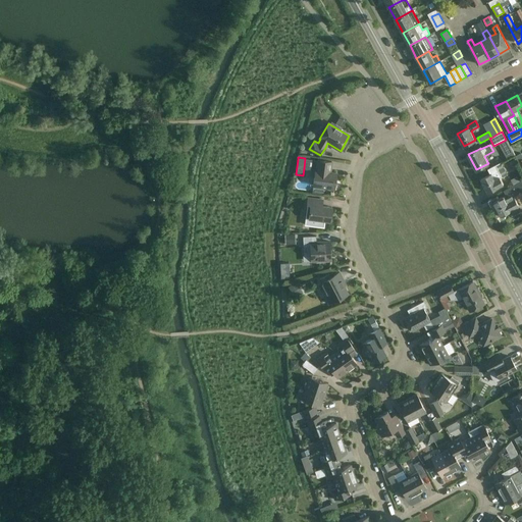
[(313,186),(324,188),(334,189),(336,172),(330,172),(331,162),(318,160),(316,170),(315,170),(313,186)]
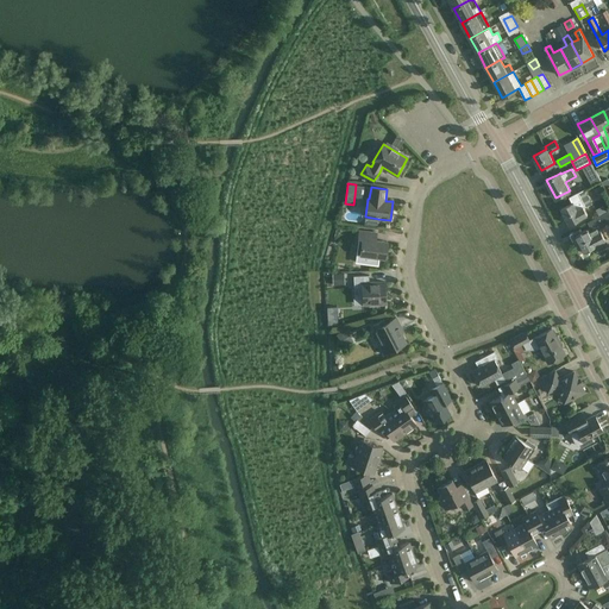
[(570,224),(581,218),(588,214),(584,207),(591,203),(583,189),(569,198),(572,203),(562,208),(570,224)]
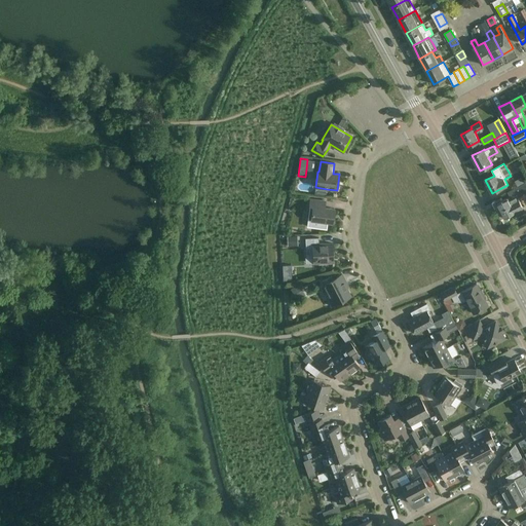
[(525,182),(508,192),(511,197),(509,198),(509,197),(497,203),(504,217),(515,211),(518,216),(525,212),(517,196),(523,194),(524,196),(525,195),(525,182)]
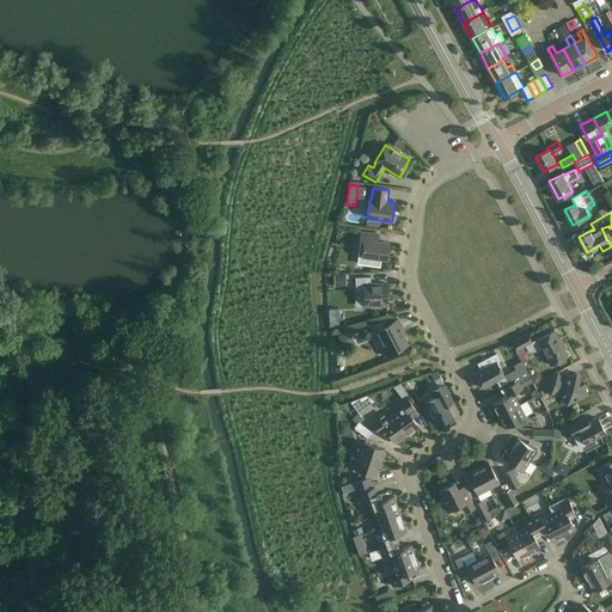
[(361,240),(357,263),(381,267),(383,259),(387,259),(389,243),(378,242),(378,234),(361,232),(360,240),(361,240)]
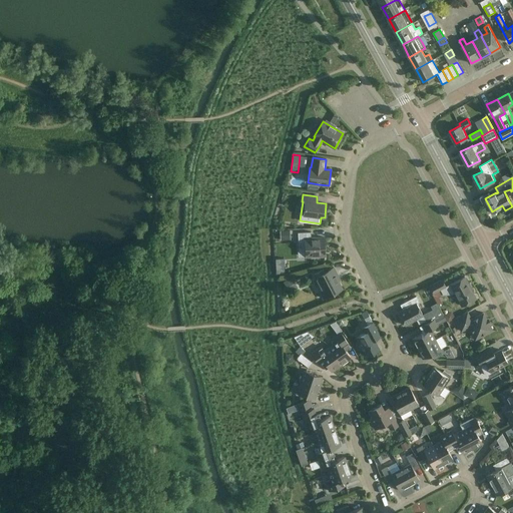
[(281,231),(282,236),(282,240),(291,239),(290,230),(281,231)]
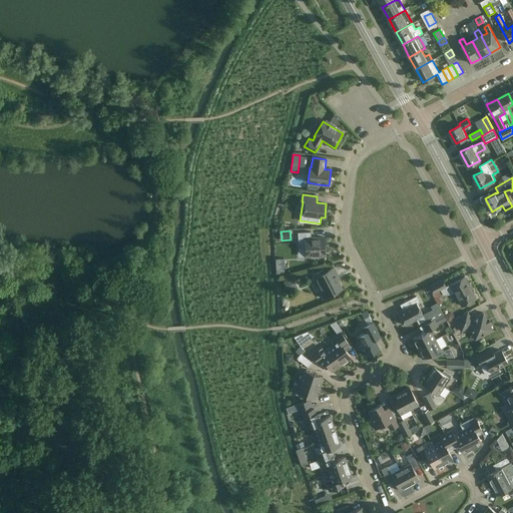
[(315,257),(316,258),(325,257),(324,237),(311,237),(311,231),(298,232),(299,250),(306,250),(306,257),(315,257)]
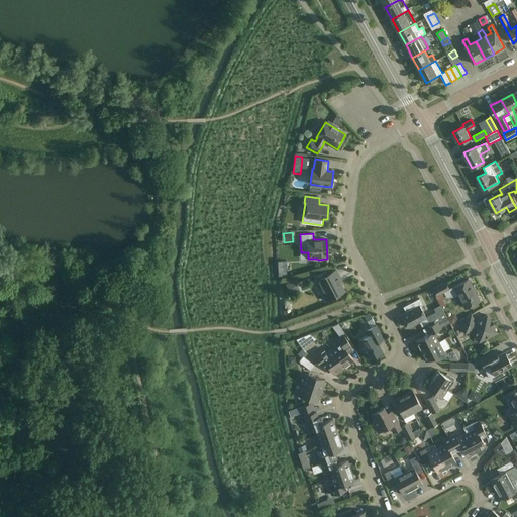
[(325,301),(336,295),(344,291),(338,278),(340,277),(336,270),(325,276),(323,272),(316,276),(324,291),(321,293),(325,301)]
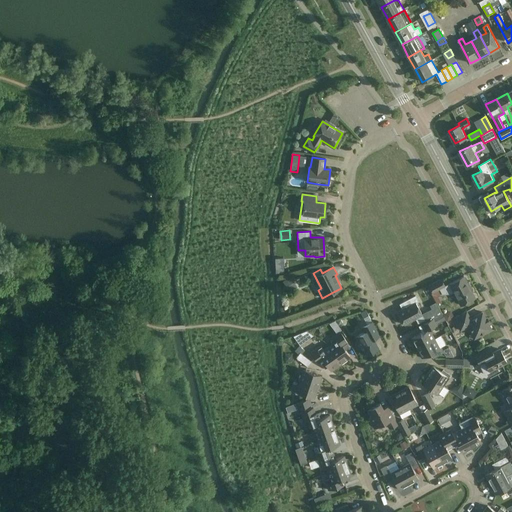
[(281,282),(287,286),(291,281),(285,276),(281,282)]
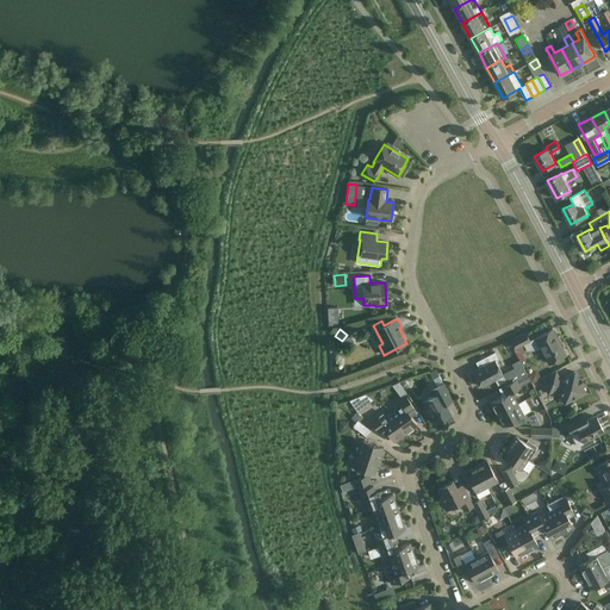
[(548,363),(566,355),(552,329),(535,338),(548,363)]
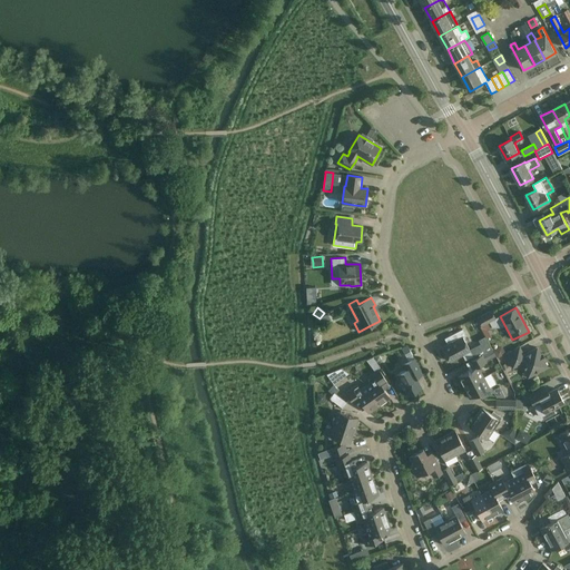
[(495,318),(491,311),(478,318),(481,326),(495,318)]
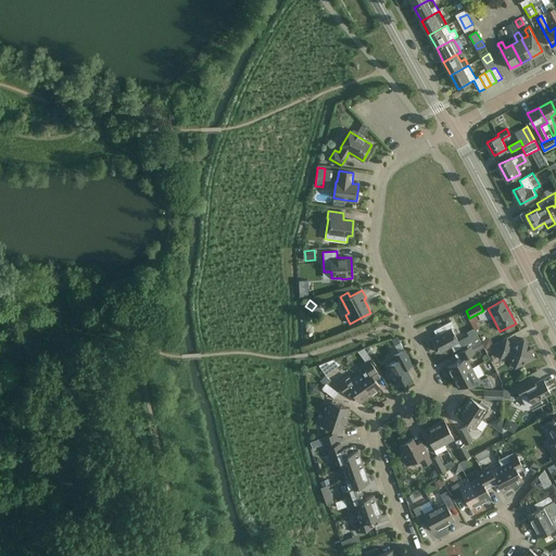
[(452,329),(454,327),(451,321),(433,330),(437,337),(431,339),(439,353),(451,346),(454,351),(462,348),(452,329)]
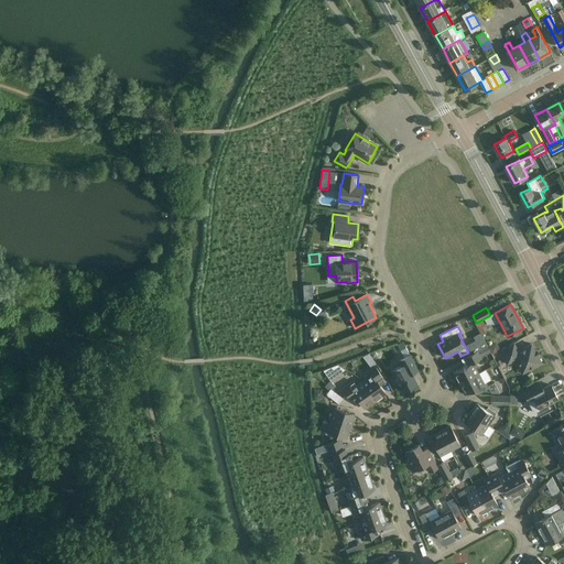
[(496,342),(488,346),(492,355),(500,350),(499,350),(500,349),(496,342)]
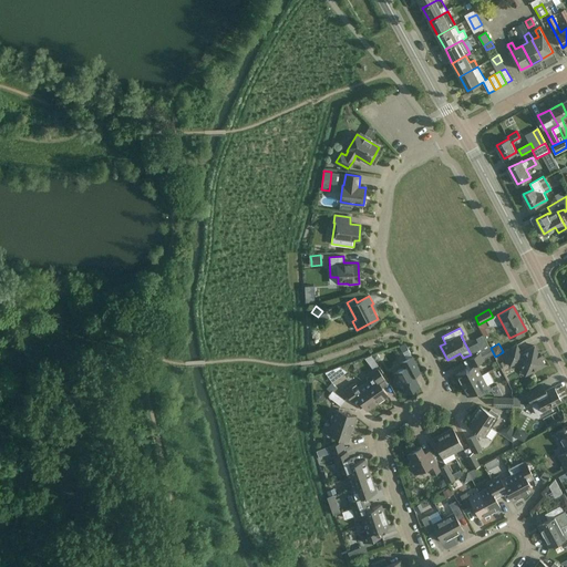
[(516,344),(506,350),(503,351),(502,352),(509,366),(517,362),(518,363),(523,364),(528,373),(545,366),(534,346),(521,353),(516,344)]
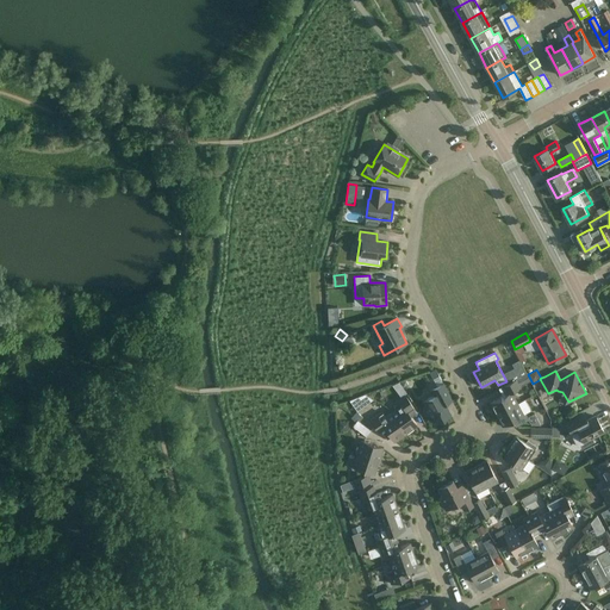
[(527,374),(517,379),(521,386),(530,381),(527,374)]
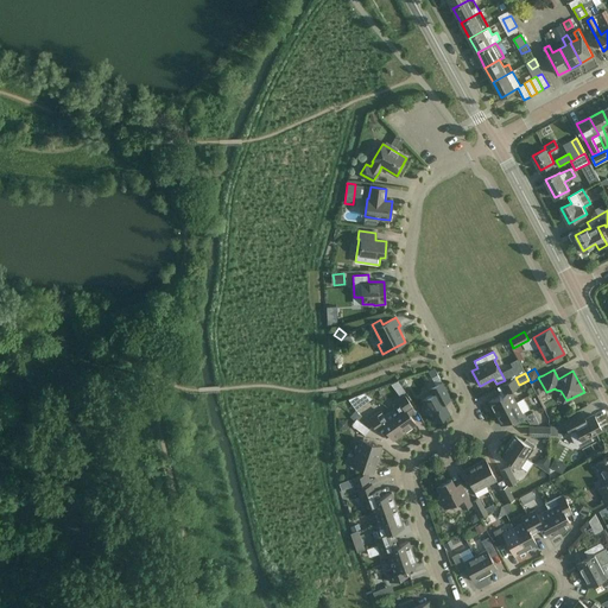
[(432,394),(423,400),(429,411),(434,422),(449,413),(442,399),(449,396),(442,382),(437,374),(431,378),(436,386),(435,386),(429,390),(432,394)]
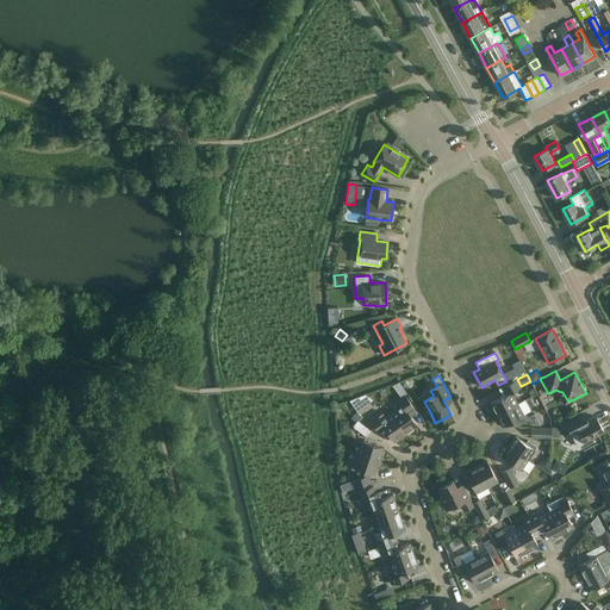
[(521,387),(517,379),(503,386),(506,394),(490,403),(497,415),(517,404),(511,392),(521,387)]
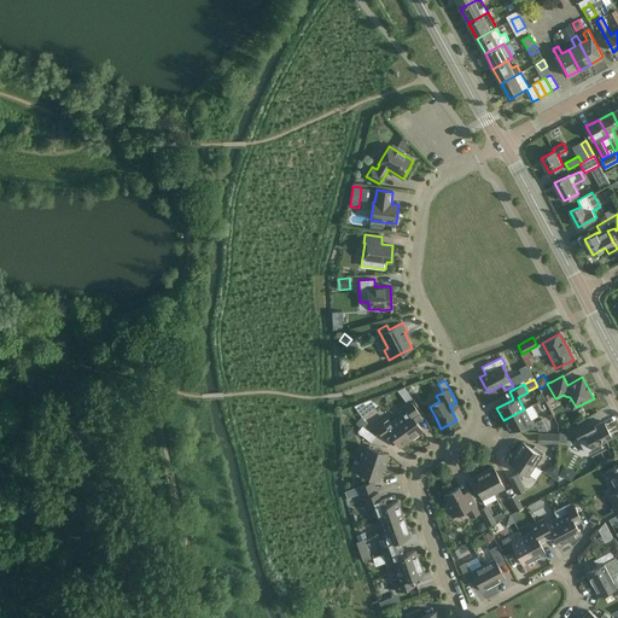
[(404,386),(398,390),(404,402),(410,398),(404,386)]
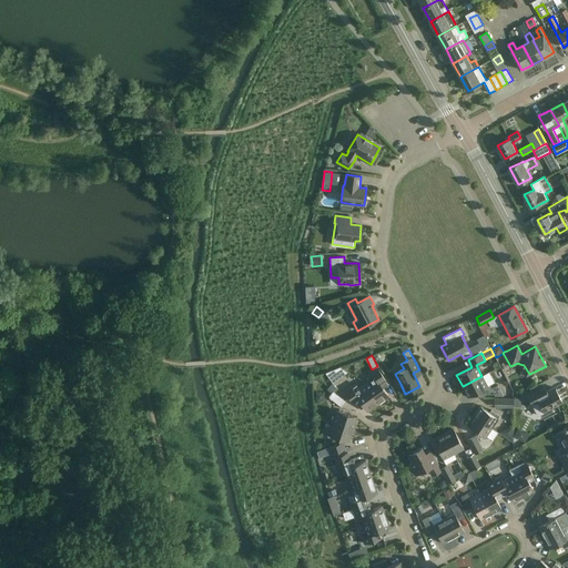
[(326,372),(330,381),(344,375),(341,366),(326,372)]
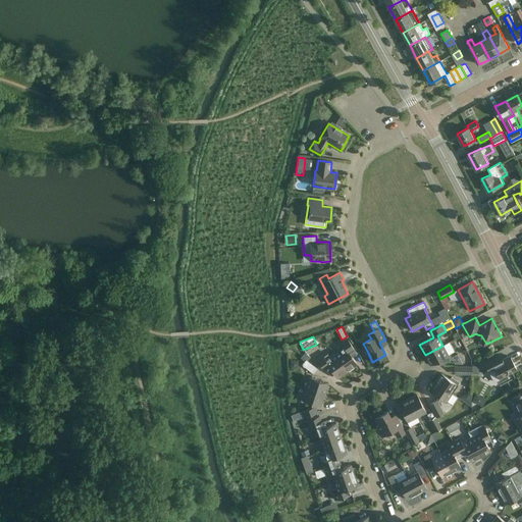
[(354,349),(348,341),(347,338),(336,346),(340,350),(334,353),(348,371),(357,364),(349,353),(354,349)]
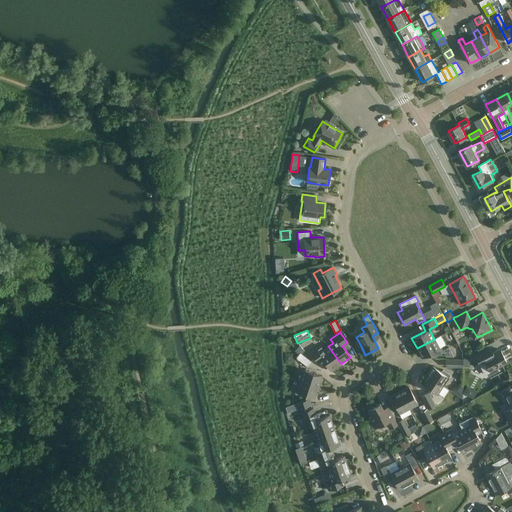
[(439,349),(434,339),(417,348),(422,358),(431,353),(439,349)]
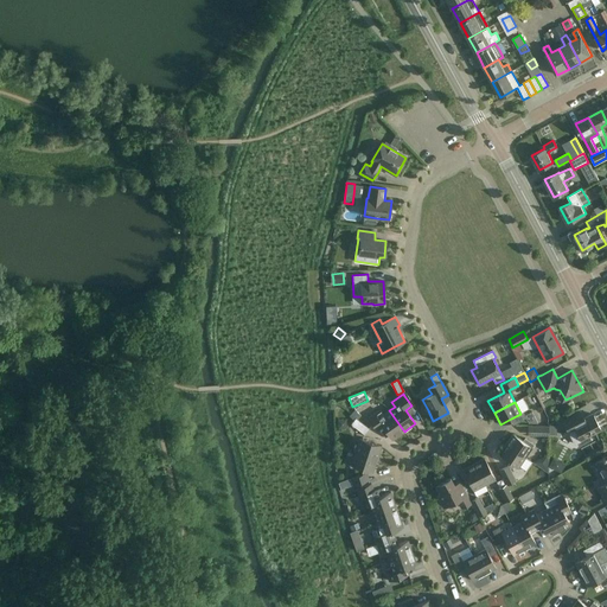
[(351,407),(349,409),(358,419),(360,415),(351,407)]
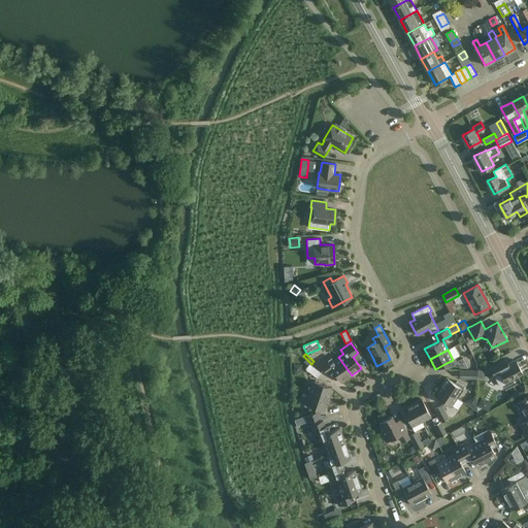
[(352,375),(338,357),(333,361),(330,357),(321,363),(328,374),(333,370),(341,382),(352,375)]
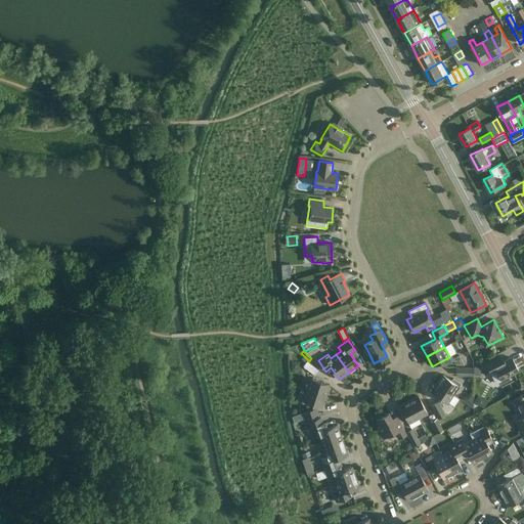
[(459,355),(452,358),(456,365),(465,365),(459,355)]
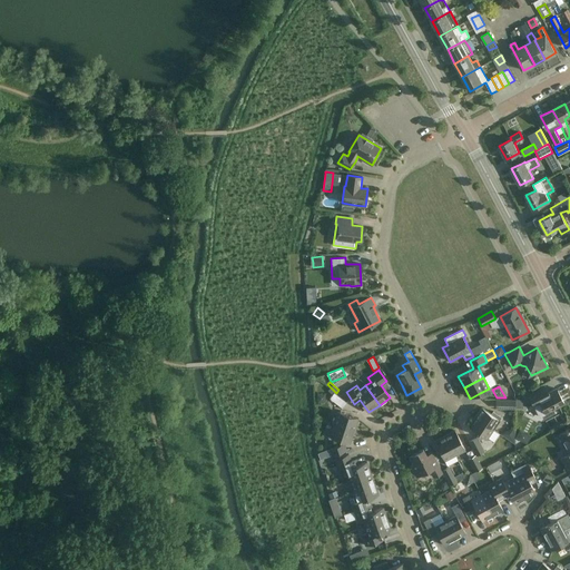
[(540,416),(546,413),(564,404),(557,389),(546,395),(542,389),(529,395),(534,406),(540,416)]
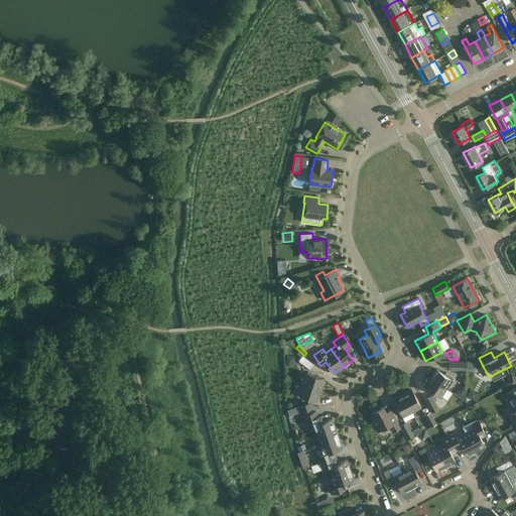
[(302,356),(298,361),(309,369),(313,364),(302,356)]
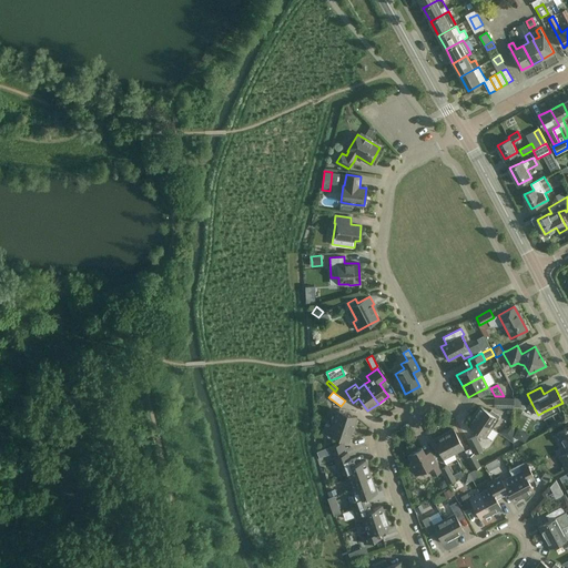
[(513,398),(513,399),(513,406),(523,407),(523,398),(513,398)]
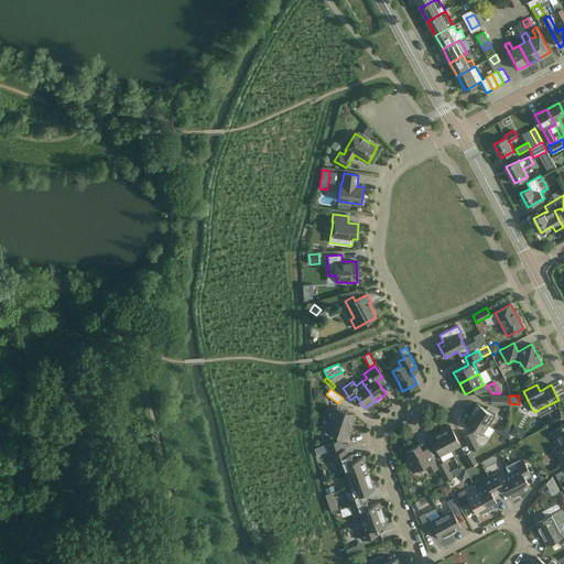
[(477,403),(470,413),(488,425),(495,415),(477,403)]
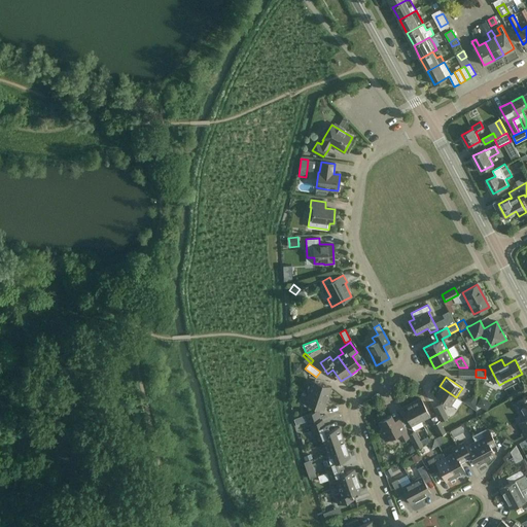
[(308,392),(327,398),(330,387),(312,381),(308,392)]
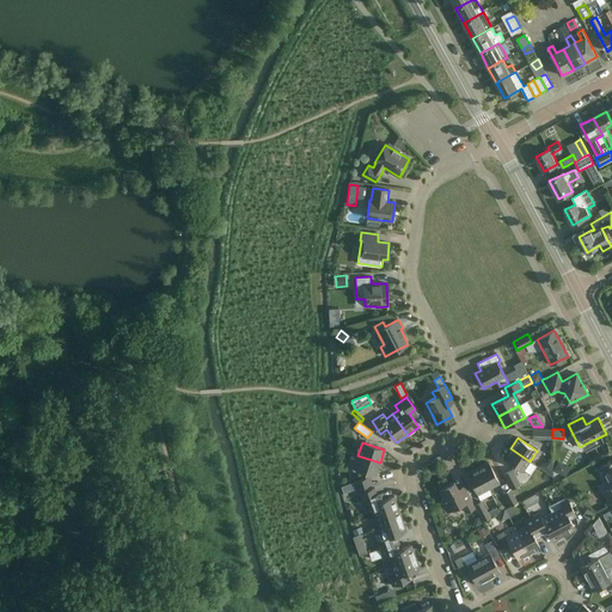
[(522,471),(530,461),(510,448),(503,458),(513,465),(522,471)]
